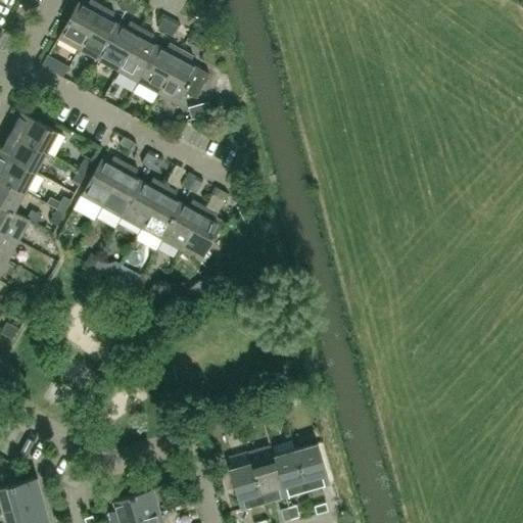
[(0,0),(0,5),(8,10),(13,0),(0,0)]
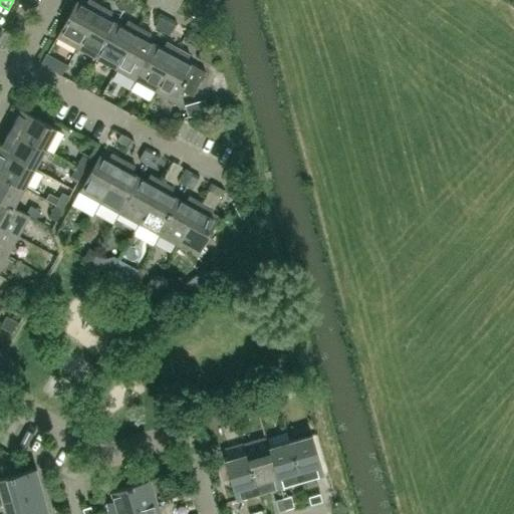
[(89,0),(86,0),(84,5),(76,1),(56,36),(76,48),(99,6),(89,0)]
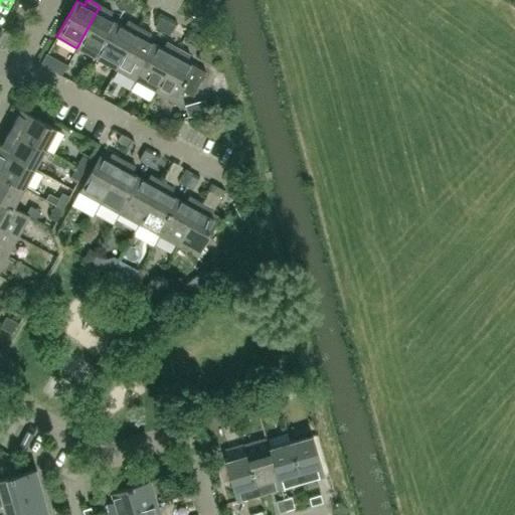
[(124,9),(128,0),(119,0),(116,5),(124,9)]
